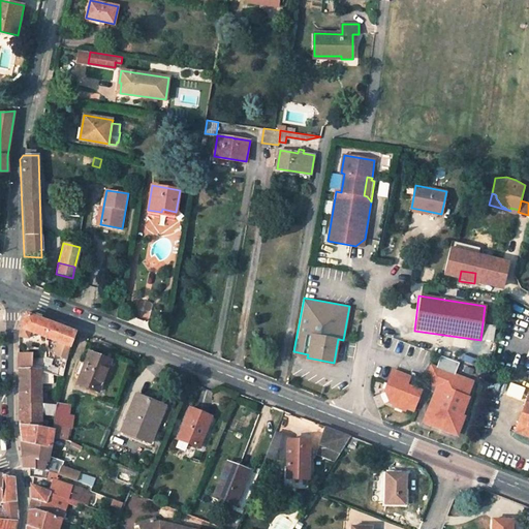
[(21,329),(20,337),(28,339),(30,332),(58,342),(55,352),(56,355),(67,360),(70,346),(75,333),(73,332),(27,313),(21,329)]
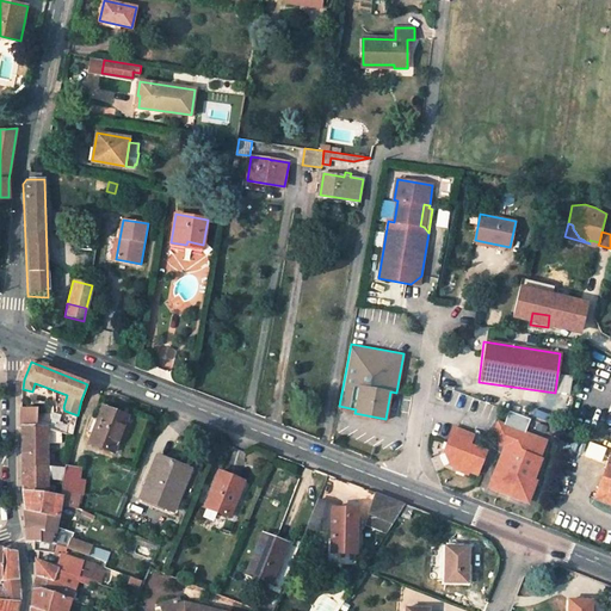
[(38,409),(23,408),(22,426),(38,426),(38,409)]
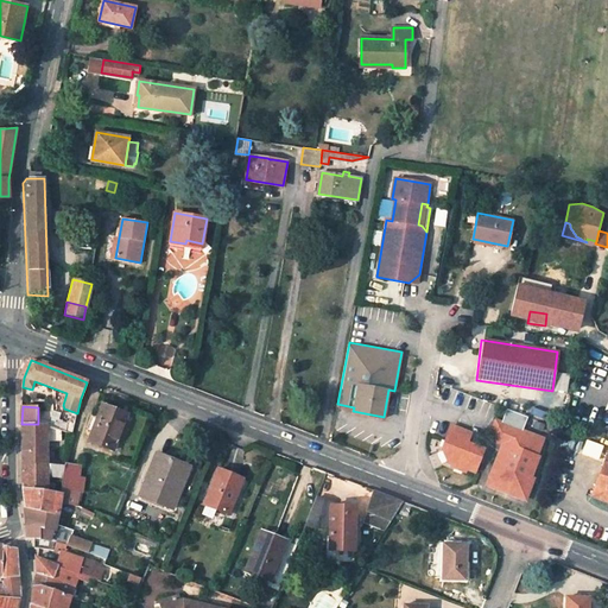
[(128,415),(105,406),(89,441),(114,450),(128,415)]
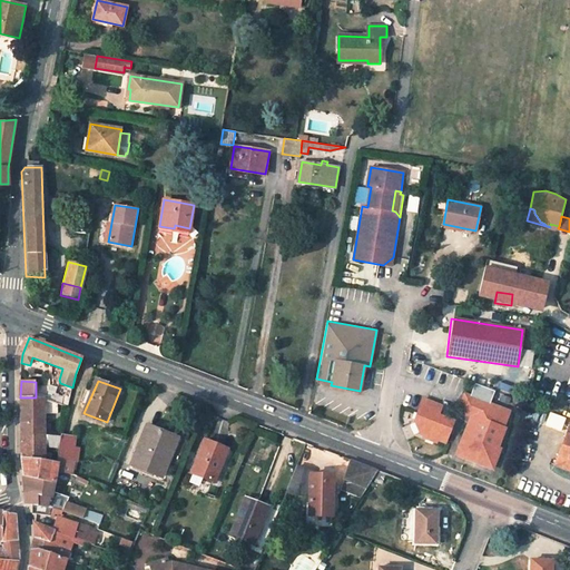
[(509,411),(489,403),(494,391),(474,383),(470,395),(464,394),(461,403),(465,413),(470,415),(460,445),(464,457),(484,464),(495,461),(500,449),(497,448),(504,428),(502,426),(509,411)]
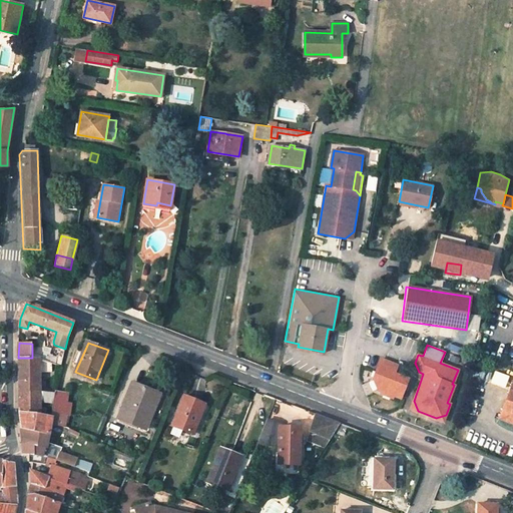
[(41,391),(41,367),(49,369),(49,363),(32,358),(18,358),(19,377),(19,389),(41,391)]
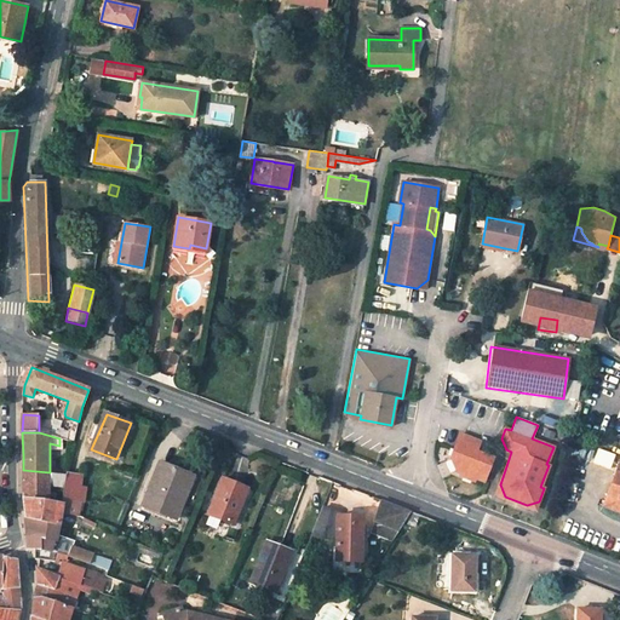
[(480,441),(460,434),(451,457),(455,471),(460,472),(459,475),(475,480),(476,477),(483,481),(493,457),(476,451),(480,441)]
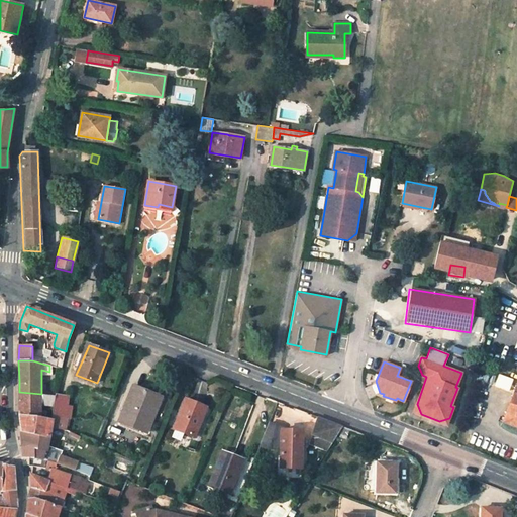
[(516,385),(503,422),(516,427),(516,385)]
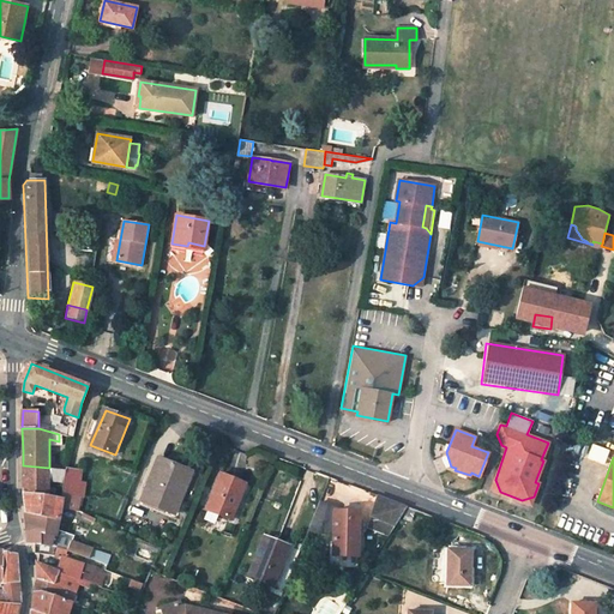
[(192,473),(160,459),(142,500),(175,515),(192,473)]
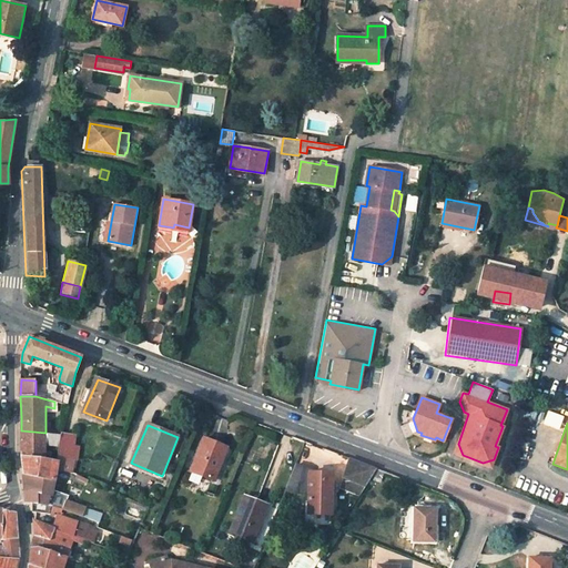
[(50,459),(51,452),(46,450),(46,433),(21,430),(21,445),(21,456),(50,459)]
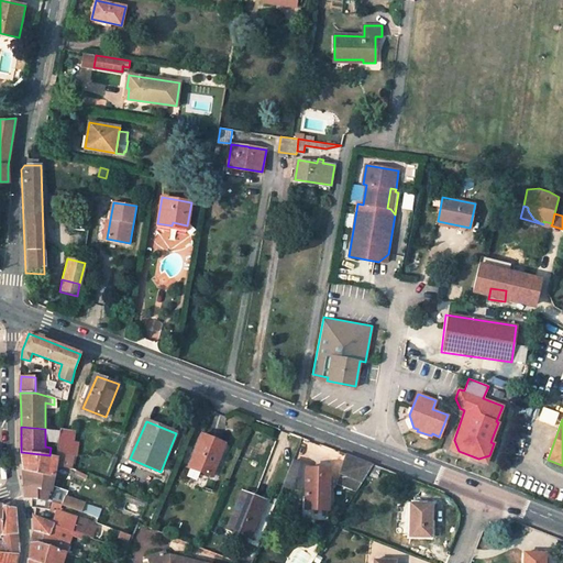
[(45,441),(58,443),(61,431),(45,429),(45,441)]
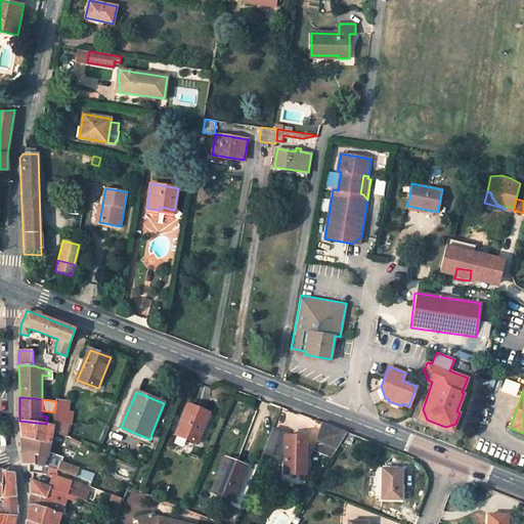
[(54,412),(53,422),(66,424),(68,411),(70,402),(57,400),(56,401),(54,412)]
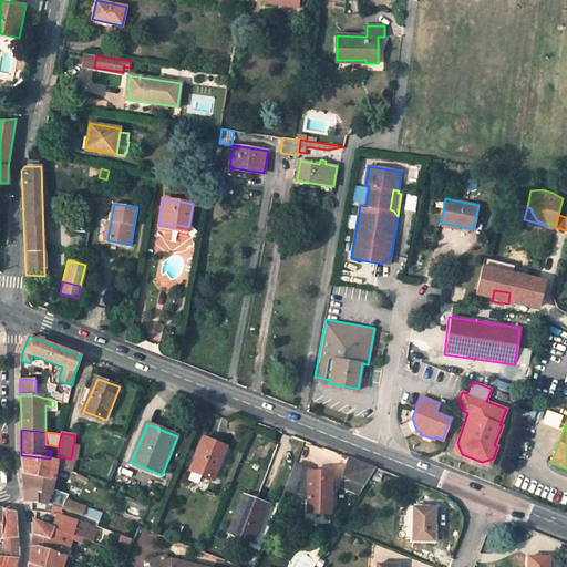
[(228,447),(205,437),(192,471),(214,480),(228,447)]
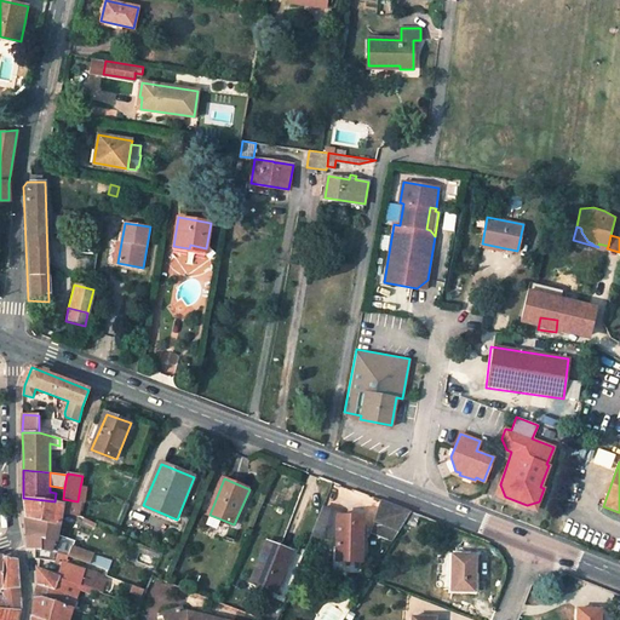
[(73,515),(78,516),(81,501),(78,501),(63,499),(63,503),(55,501),(23,498),(26,510),(26,518),(61,526),(64,512),(73,515)]
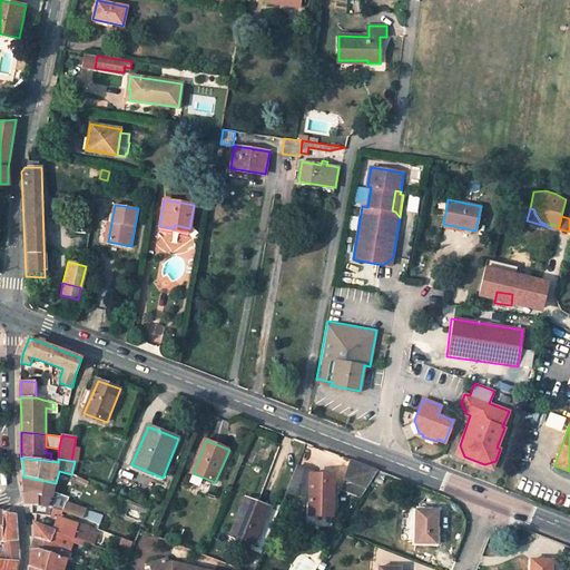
[(345,480),(367,488),(380,471),(352,460),(345,480)]
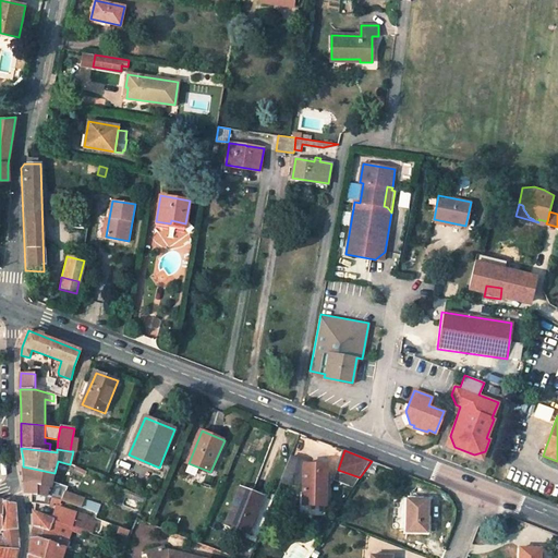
[(288,484),(304,485),(305,465),(305,463),(291,459),(281,482),(288,484)]
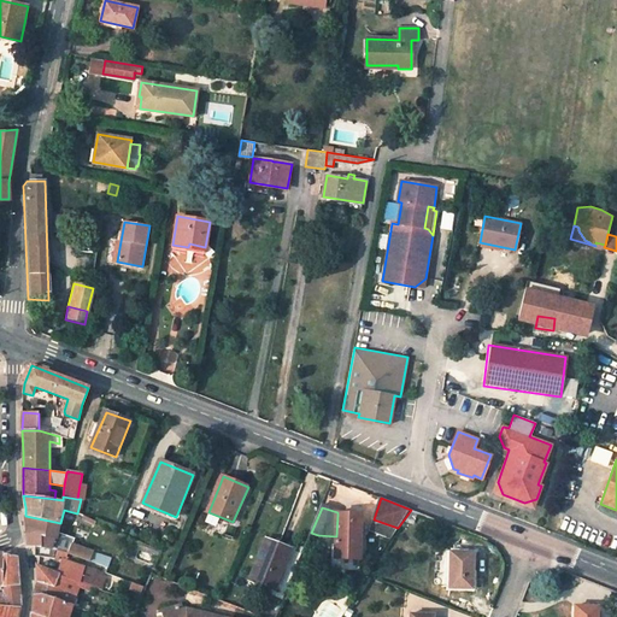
[(217,526),(219,517),(207,513),(205,521),(217,526)]
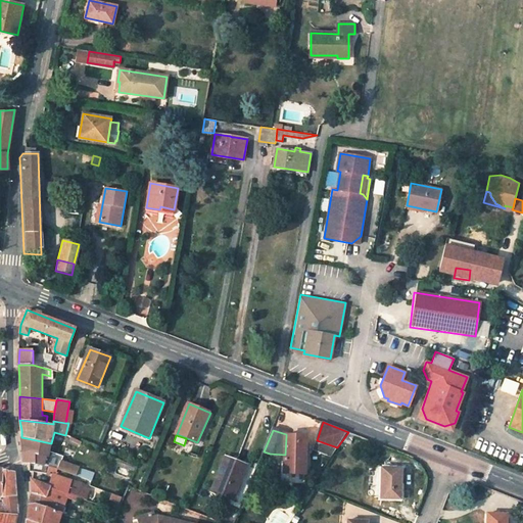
[(285,462),(285,472),(281,472),(281,473),(281,484),(304,484),(304,474),(306,437),(286,436),(285,455),(285,462)]
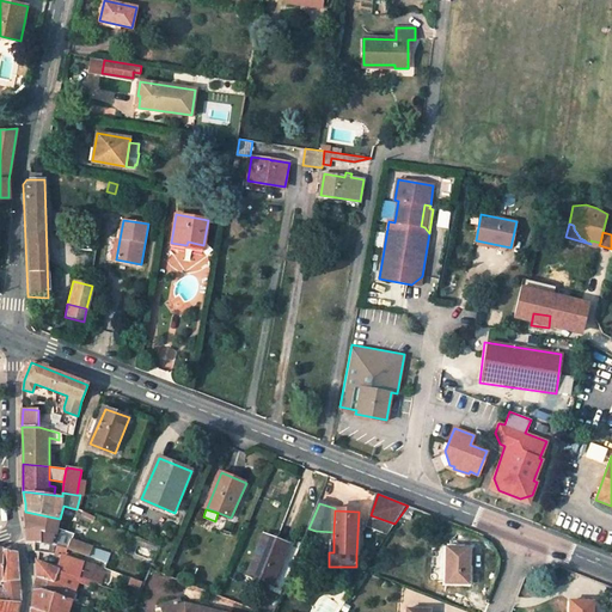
[(56,534),(57,528),(60,519),(25,512),(28,520),(29,526),(46,527),(46,532),(54,533),(56,534)]
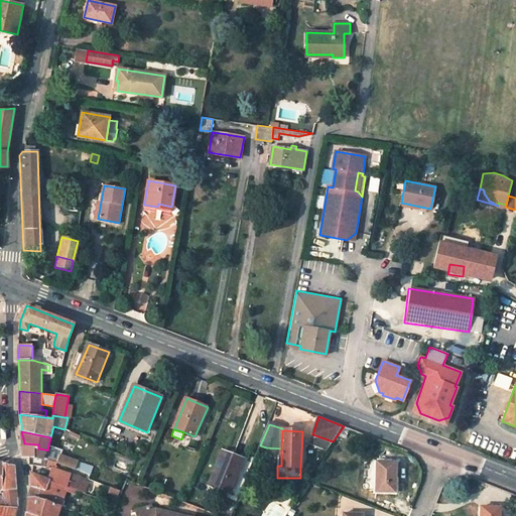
[(42,459),(45,449),(38,448),(38,444),(24,443),(22,443),(23,457),(29,458),(42,459)]
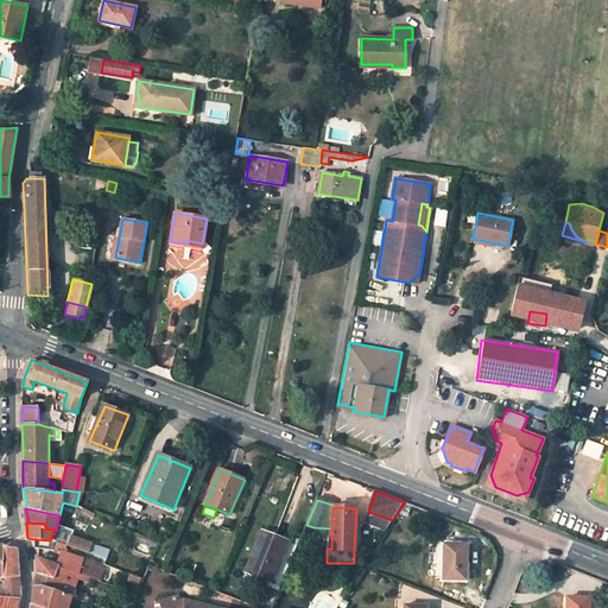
[(74,531),(57,525),(56,531),(54,530),(50,540),(56,542),(67,545),(71,536),(74,531)]
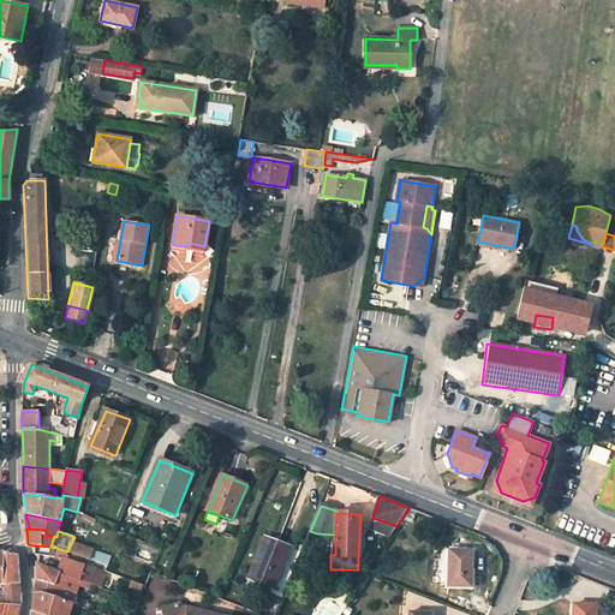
[(290,548),(266,538),(249,579),(273,589),(290,548)]
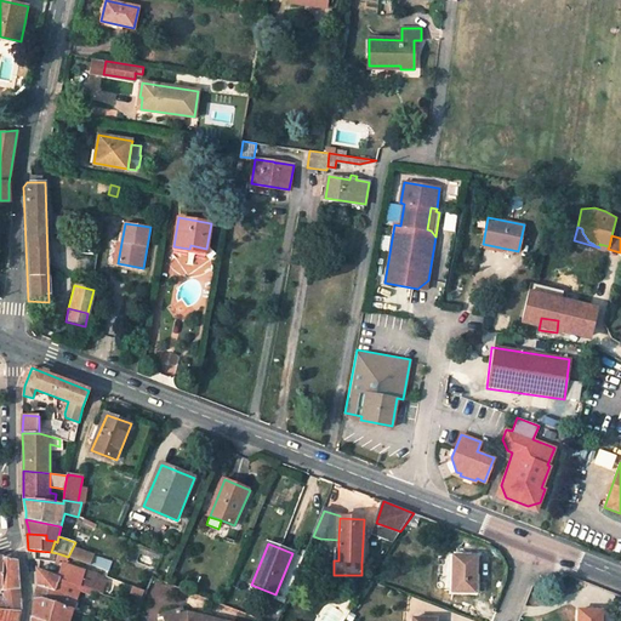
[(93,557),(93,556),(73,547),(68,557),(90,565),(93,557)]
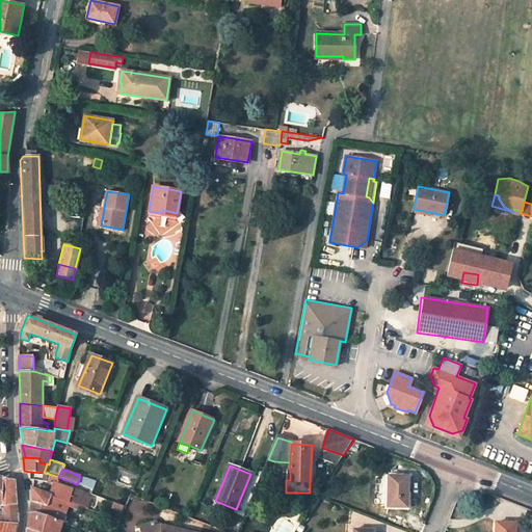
[(0,506),(1,507),(17,505),(16,493),(15,480),(10,480),(3,478),(3,476),(0,476),(0,506)]
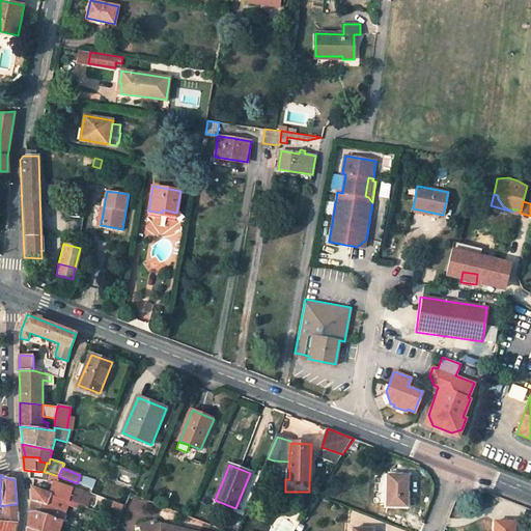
[(86,478),(80,476),(77,483),(84,485),(86,478)]
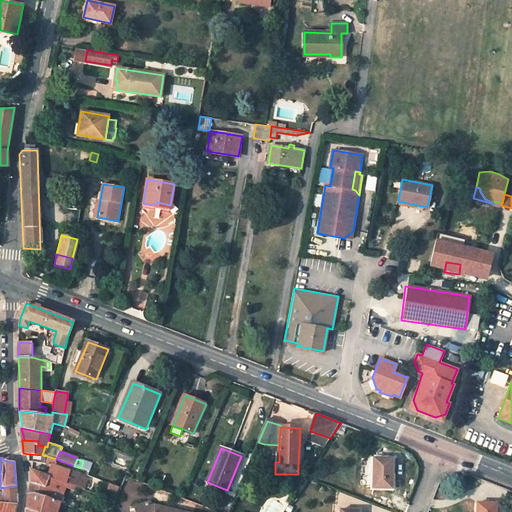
[(392,460),(375,459),(374,487),(391,488),(392,460)]
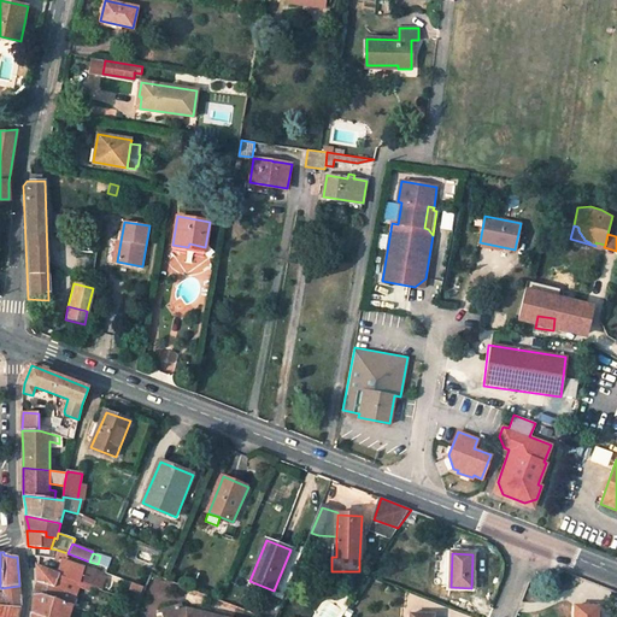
[(107,569),(111,559),(100,556),(98,564),(104,566),(107,569)]
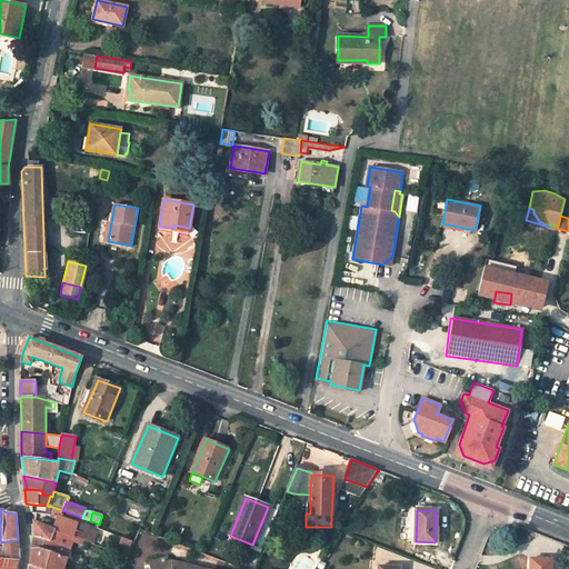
[(88,531),(89,528),(58,517),(52,530),(88,542),(92,545),(97,533),(88,531)]
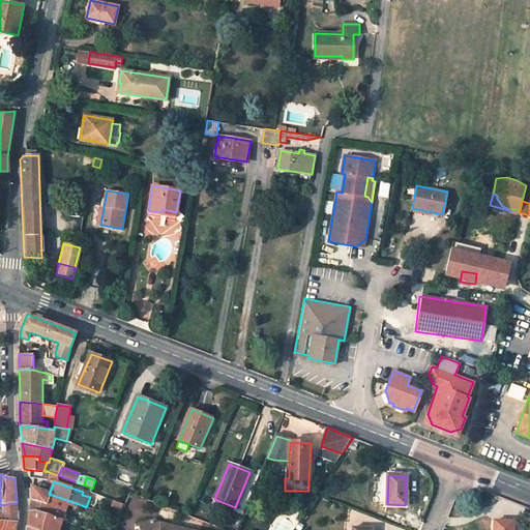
[(32,500),(55,508),(53,517),(63,520),(68,505),(81,508),(82,505),(49,494),(34,488),(31,487),(32,500)]
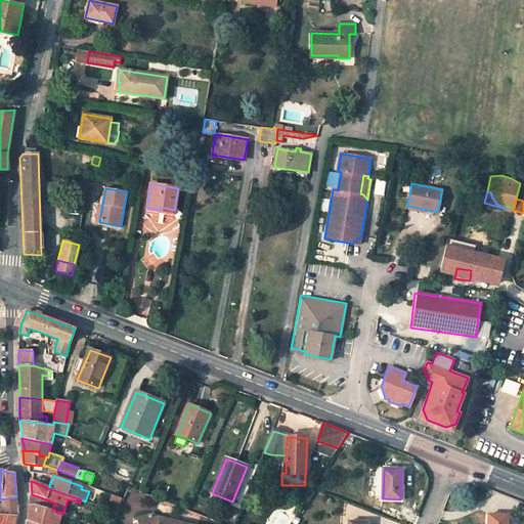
[(14,523),(17,514),(16,497),(1,499),(2,506),(0,505),(0,523),(14,523)]
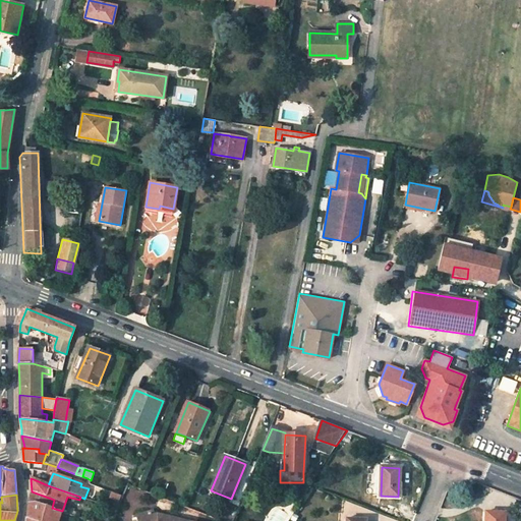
[(34,520),(64,520),(66,517),(60,515),(62,511),(52,508),(36,502),(30,503),(27,519),(34,520)]
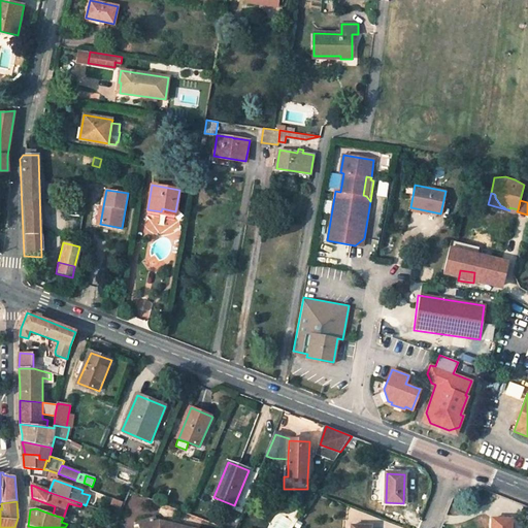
[(188,527),(163,522),(160,521),(155,522),(154,518),(139,522),(140,527),(188,527)]
